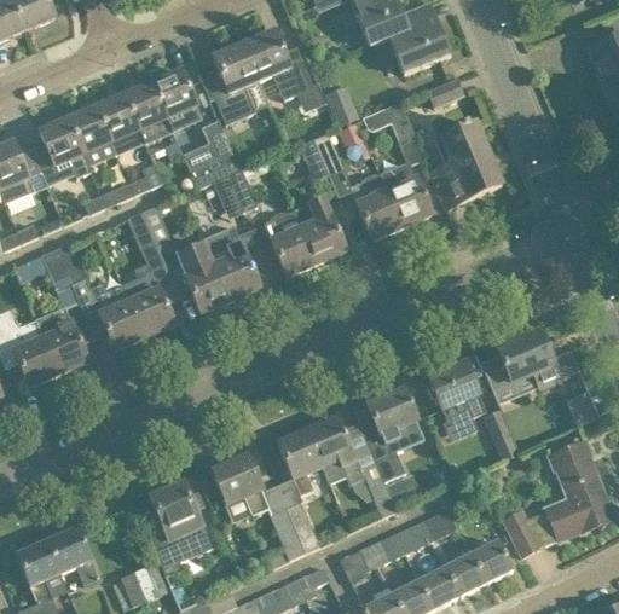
[(0,0),(0,40),(24,29),(11,0),(0,0)]
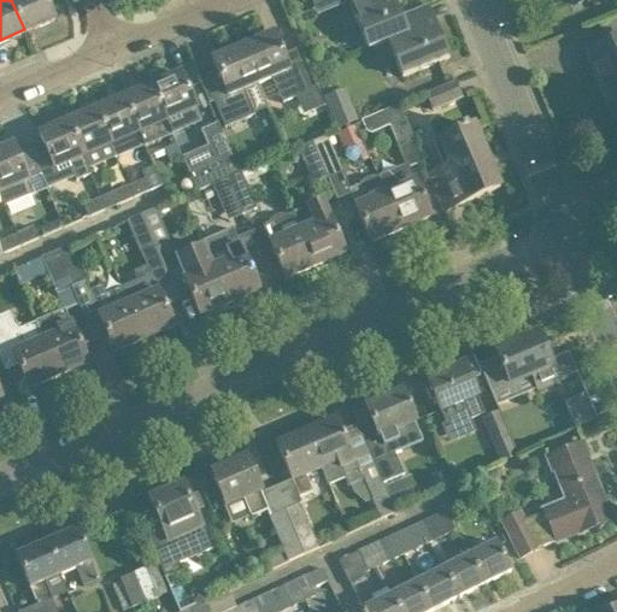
[(11,0),(24,29),(54,17),(47,0),(11,0)]
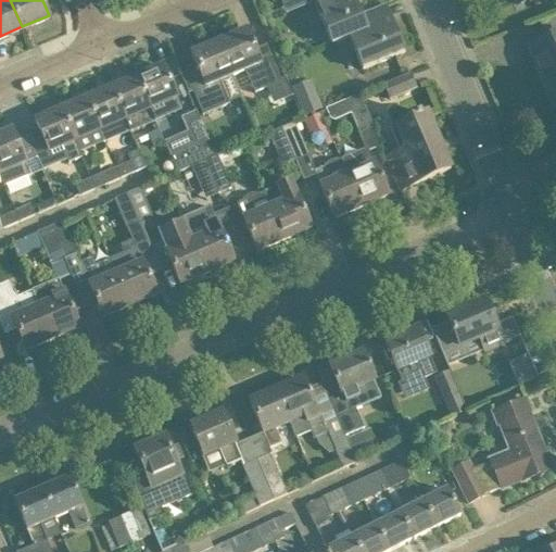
[(331,41),(349,34),(366,26),(361,12),(355,0),(314,0),(331,41)]
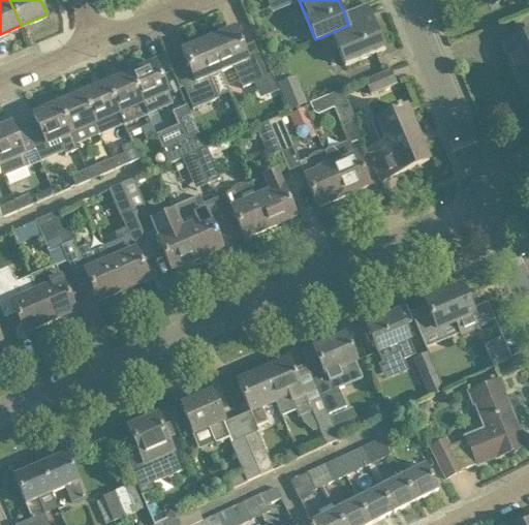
[(332,32),(345,63),(384,47),(367,2),(343,11),(348,25),(332,32)]
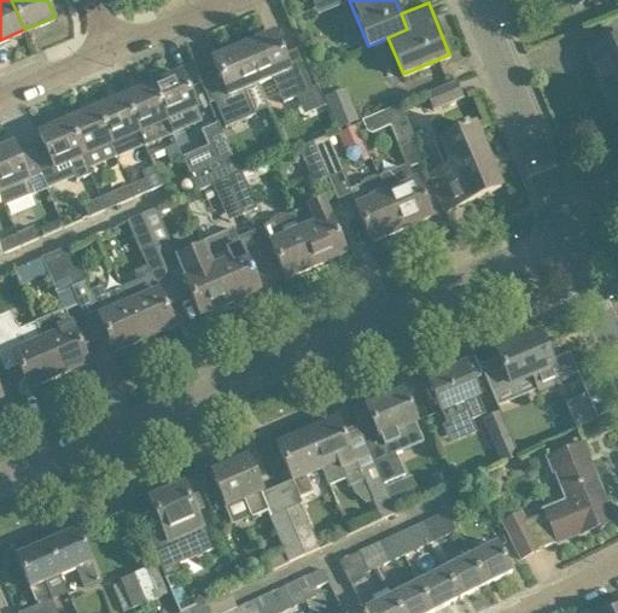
[(274,30),(242,44),(257,81),(272,75),(283,99),(314,86),(301,57),(287,63),(274,30)]
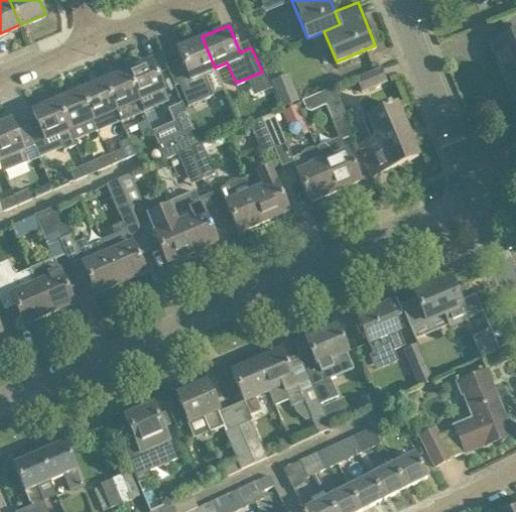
[(515,29),(509,32),(491,40),(513,96),(515,95),(515,29)]
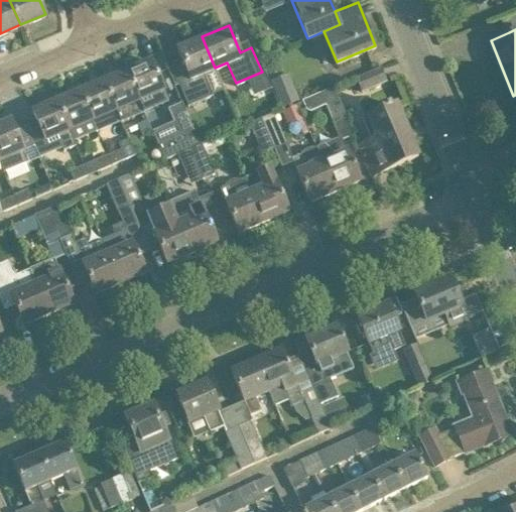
[(202,36),(176,47),(188,75),(178,79),(188,103),(213,93),(224,88),(215,68),(202,36)]
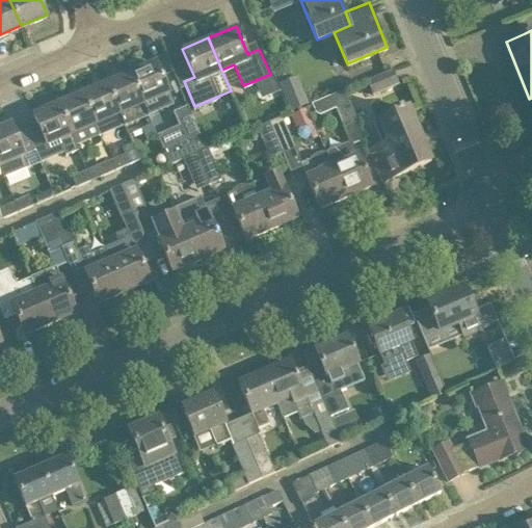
[(155,60),(130,71),(149,113),(173,102),(155,60)]
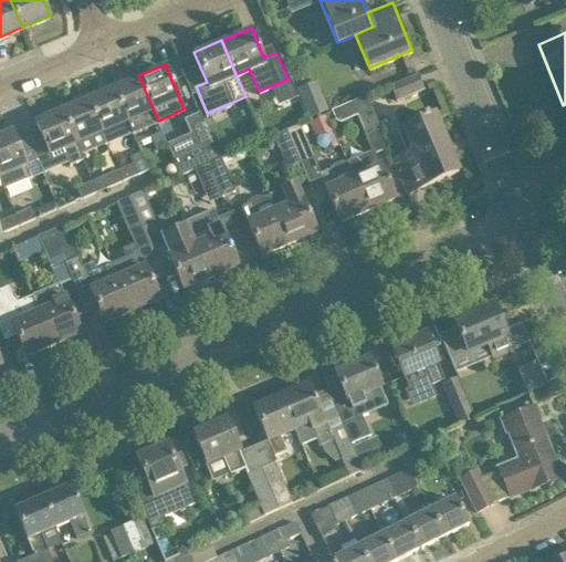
[(417,72),(397,81),(390,84),(397,99),(423,86),(417,72)]
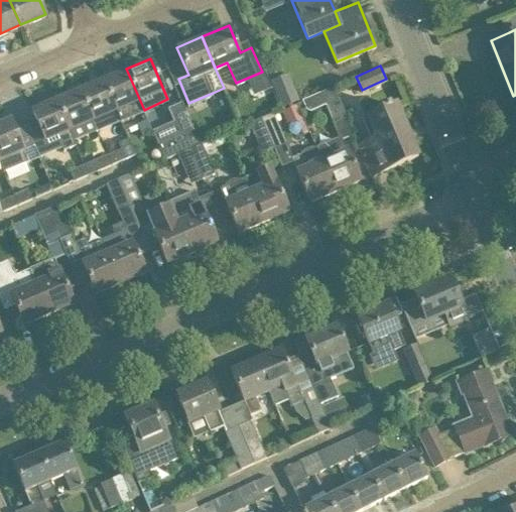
[(126,69),(103,79),(116,109),(120,119),(144,110),(126,69)]
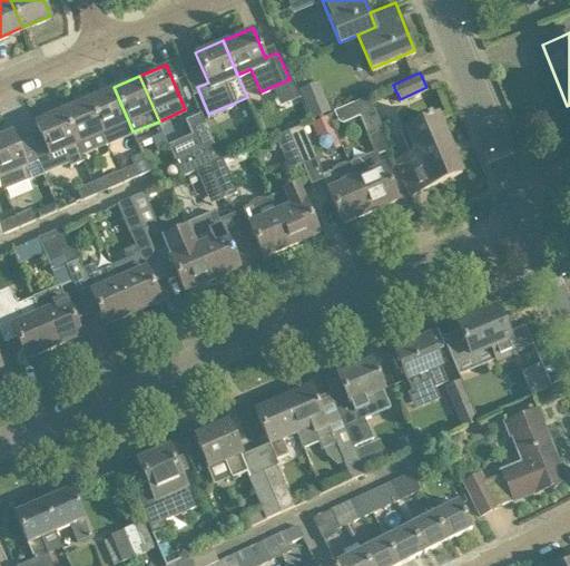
[(114,87),(88,98),(102,130),(128,120),(114,87)]
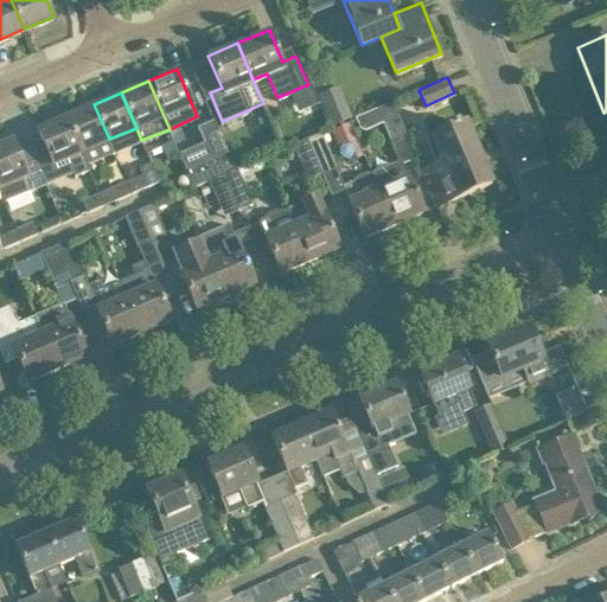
[(327,98),(334,119),(346,114),(339,94),(327,98)]
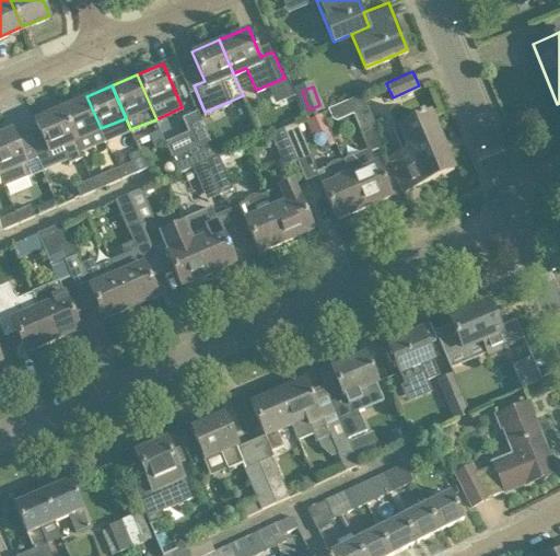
[(347,99),(361,130),(375,124),(361,92),(347,99)]
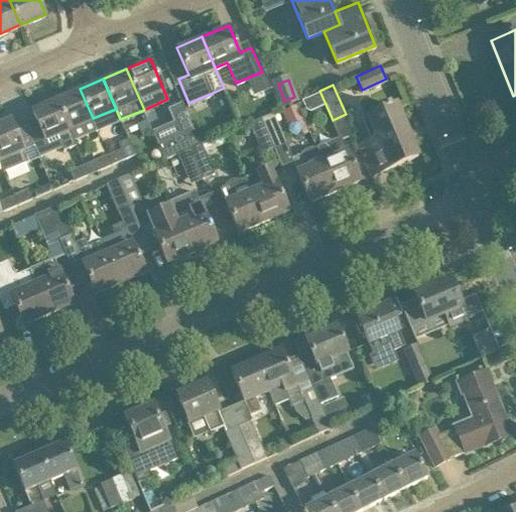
[(80,89),(56,99),(70,128),(93,118),(80,89)]
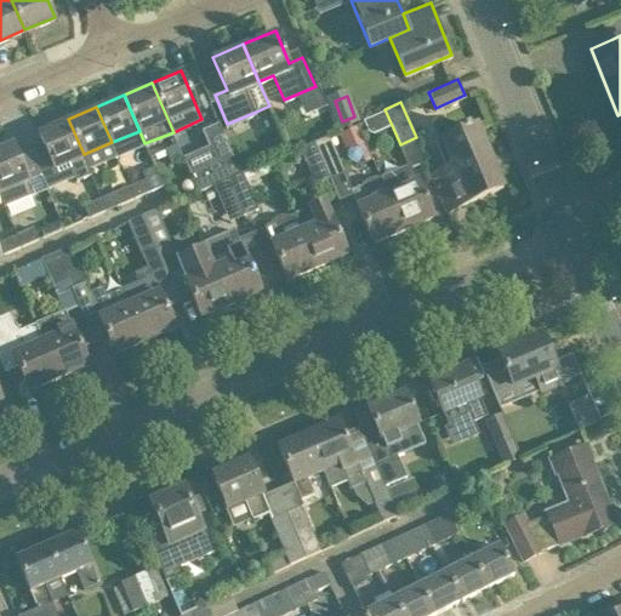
[(84,154),(68,119),(39,131),(55,166),(69,160),(77,178),(91,172),(84,154)]
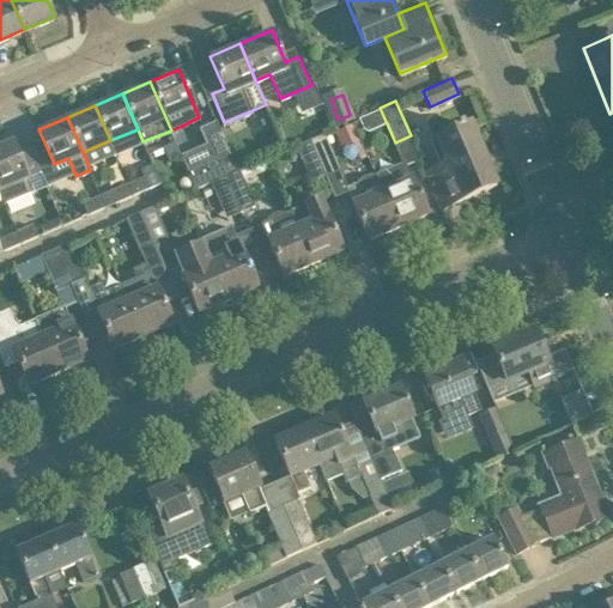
[(214,158),(229,152),(216,120),(200,126),(214,158)]
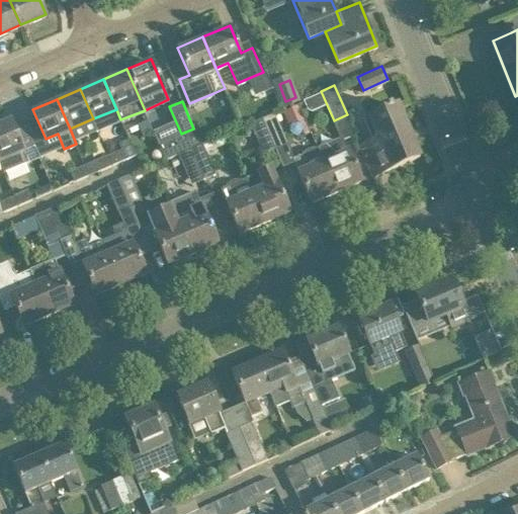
[(284,107),(290,121),(304,115),(297,101),(284,107)]
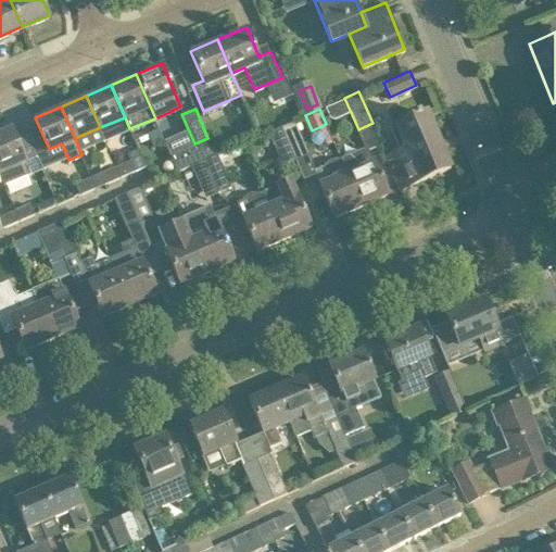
[(436,141),(440,139),(427,110),(420,112),(419,110),(408,115),(409,117),(395,123),(405,146),(384,154),(400,188),(446,167),(436,141)]
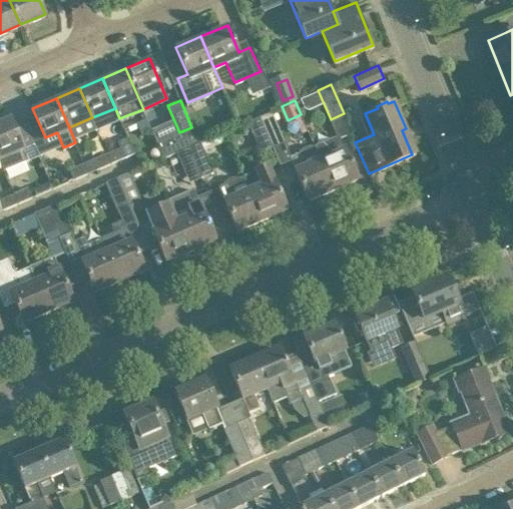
[(272,110),(259,115),(272,144),(284,139),(272,110)]
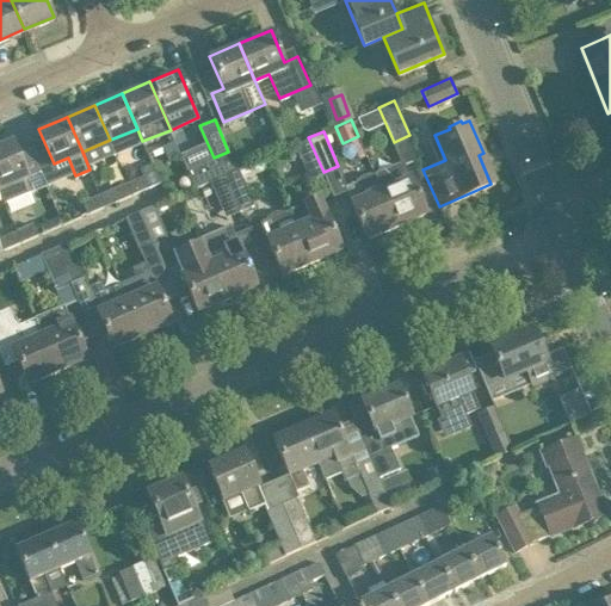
[(323,172),(308,137),(294,143),(309,178),(323,172)]
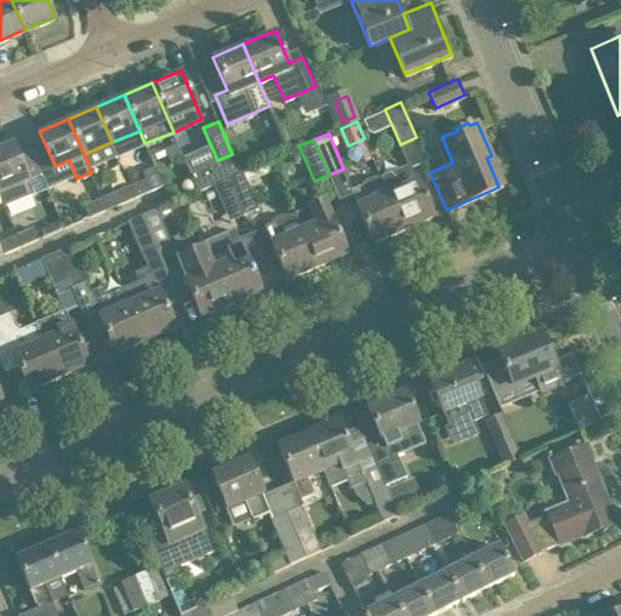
[(12,142),(0,147),(0,193),(4,204),(46,186),(40,172),(30,148),(17,153),(12,142)]
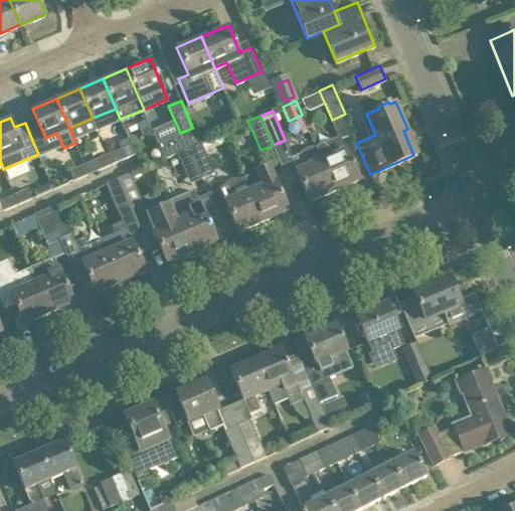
[(202,126),(193,129),(198,143),(200,142),(207,139),(202,126)]
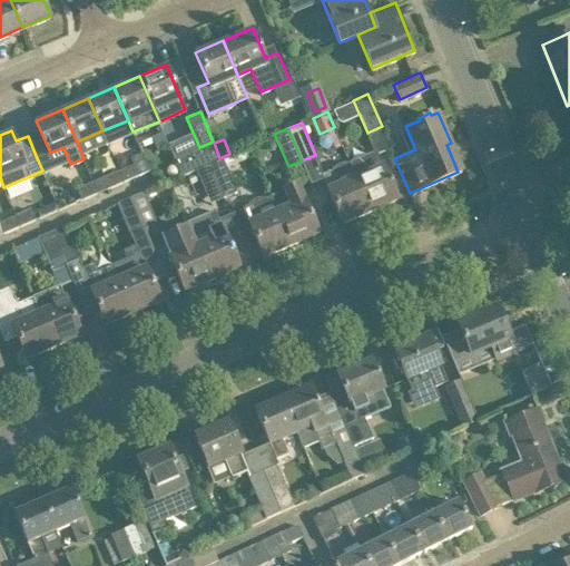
[(214,143),(175,159),(180,174),(196,168),(209,163),(219,158),(214,143)]
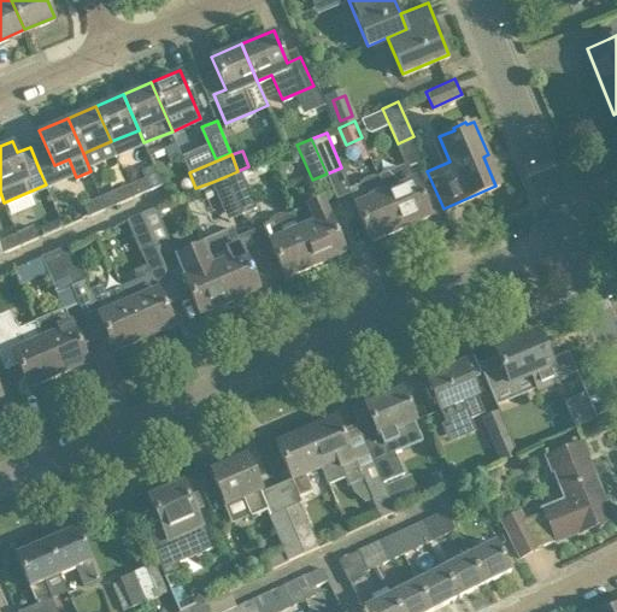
[(145,176),(128,183),(133,195),(162,182),(153,162),(141,168),(145,176)]
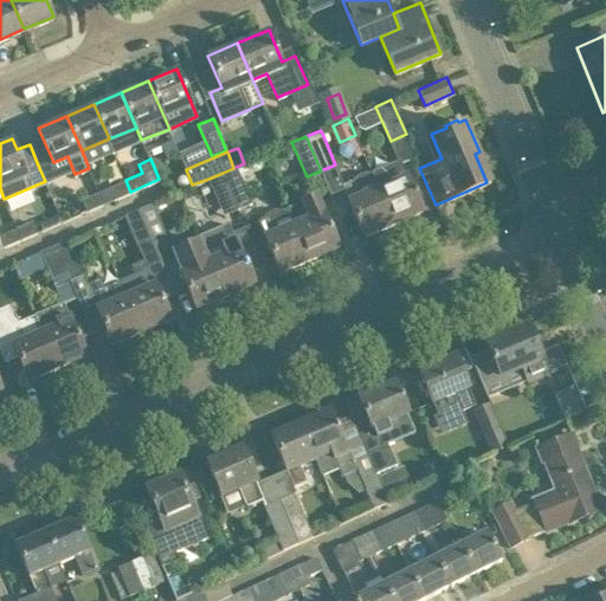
[(386,165),(372,172),(378,187),(393,223),(423,209),(400,159),(386,165)]
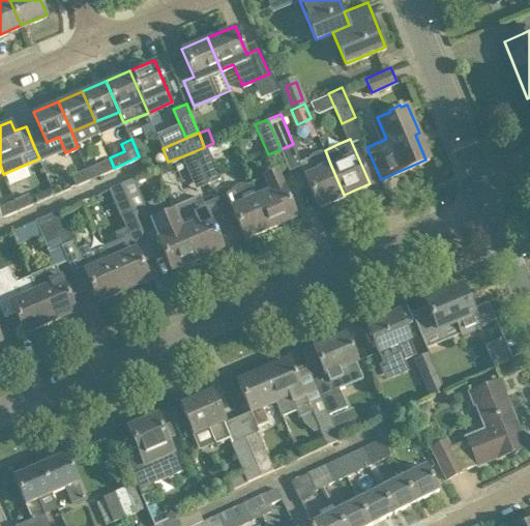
[(204,147),(195,151),(207,181),(219,176),(206,146),(204,147)]
